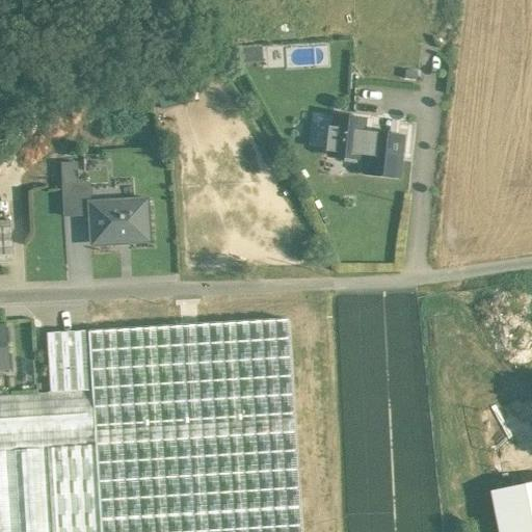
[(403,136),(372,133),(371,134),(364,133),(365,120),(341,116),(340,118),(341,118),(340,130),(330,129),(327,151),(342,153),(342,157),(341,157),(341,159),(345,159),(345,162),(356,163),(356,160),(361,161),(362,155),(369,156),(367,176),(399,179),(403,136)]
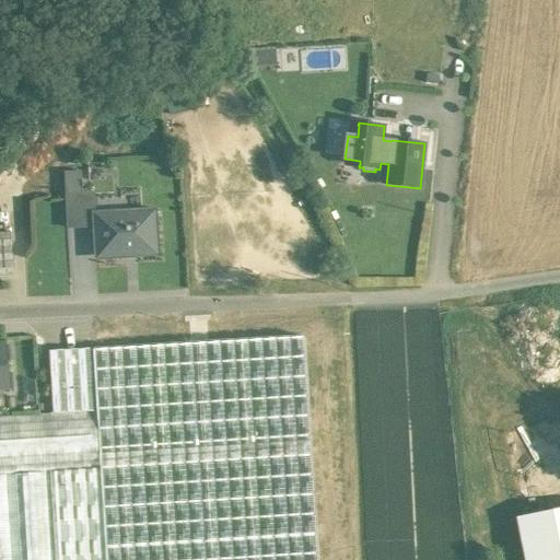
[(82,194),(67,195),(68,229),(84,228),(82,194)]
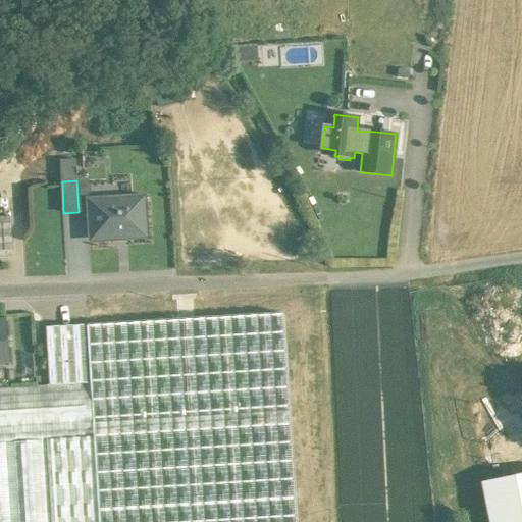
[(88,180),(76,180),(79,212),(88,211),(88,199),(89,199),(88,180)]
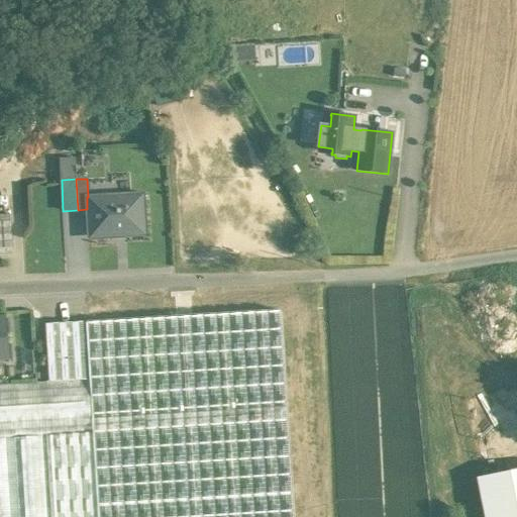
[(88,197),(87,197),(87,209),(89,234),(125,231),(126,236),(146,235),(143,194),(88,197)]
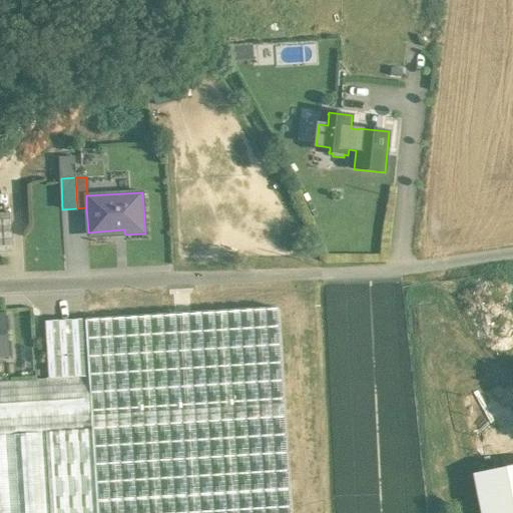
[(10,213),(0,213),(0,252),(12,252),(10,213)]
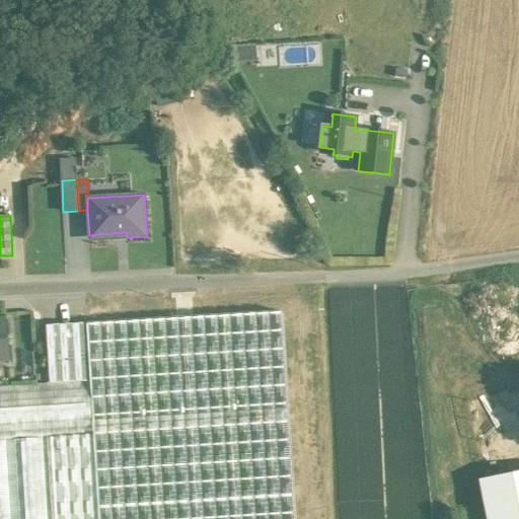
[(0,360),(8,359),(5,320),(0,320),(0,360)]
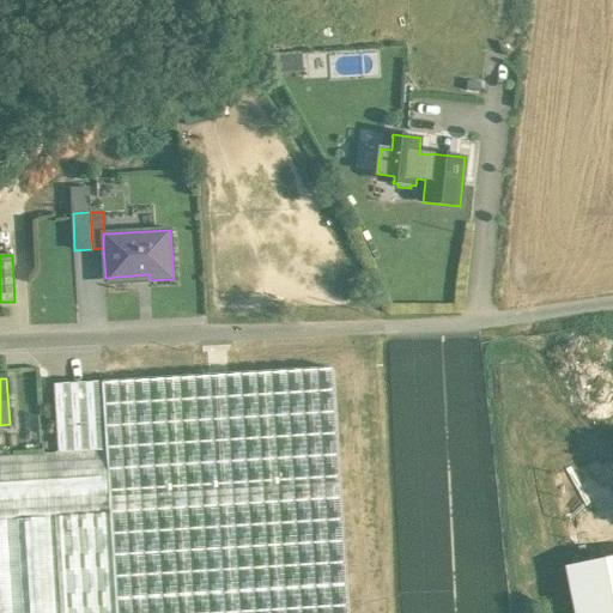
[(102,382),(54,384),(59,453),(105,450),(102,382)]
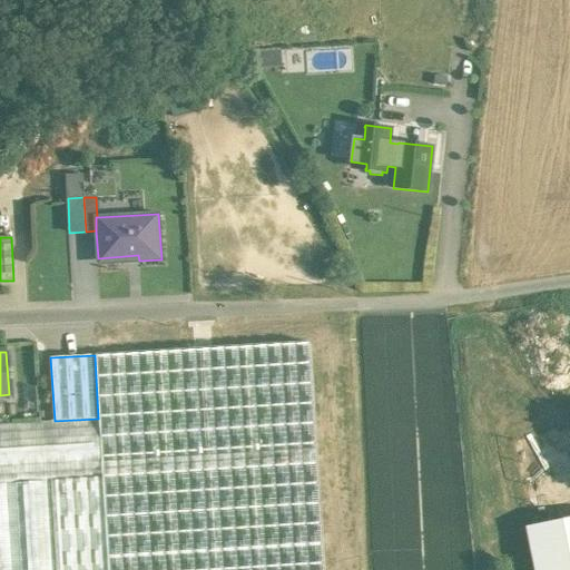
[(117,435),(153,433),(150,383),(115,384),(117,435)]
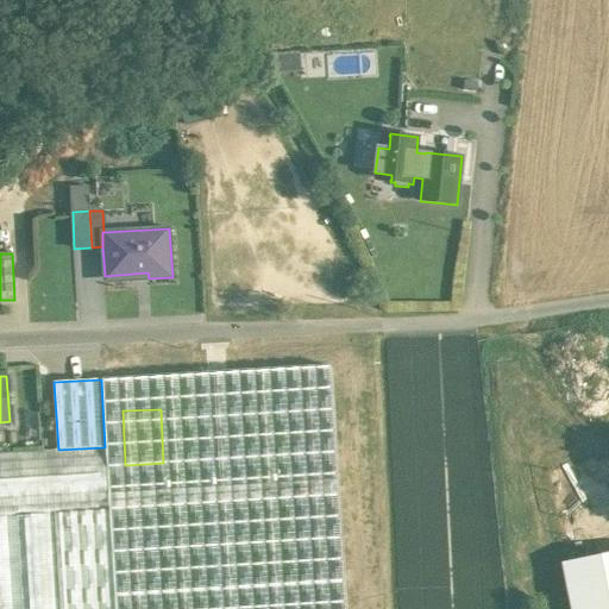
[(0,608),(114,608),(105,447),(58,450),(0,453),(0,608)]
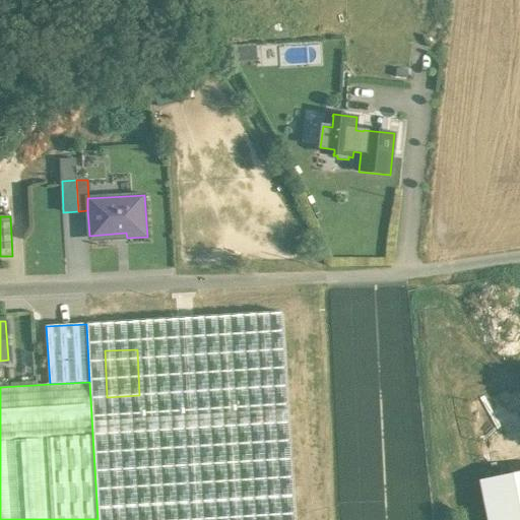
[(519,519),(519,473),(483,481),(491,519),(519,519)]
